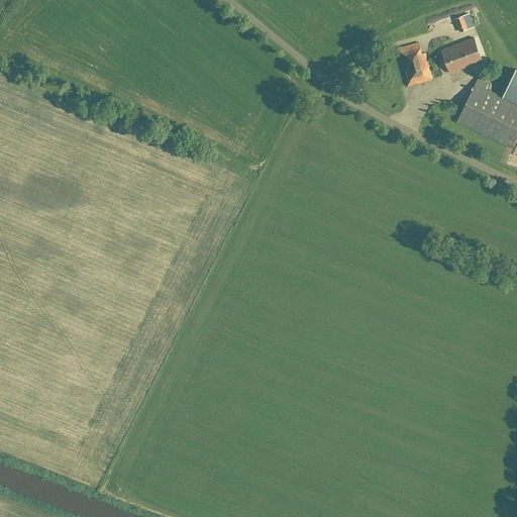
[(463,17),(454,20),(459,33),(469,30),(463,17)]
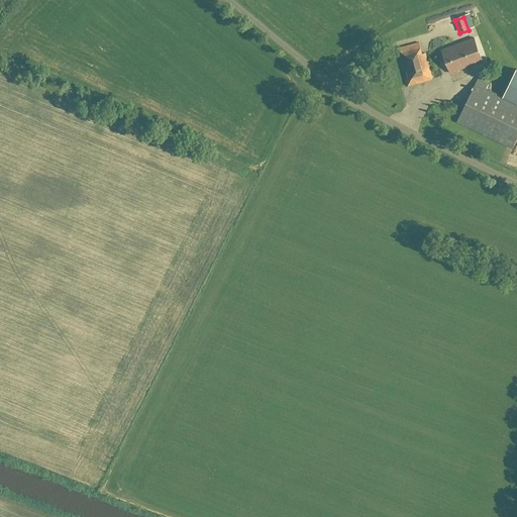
[(457,44),(467,68),(482,62),(474,38),(457,44)]
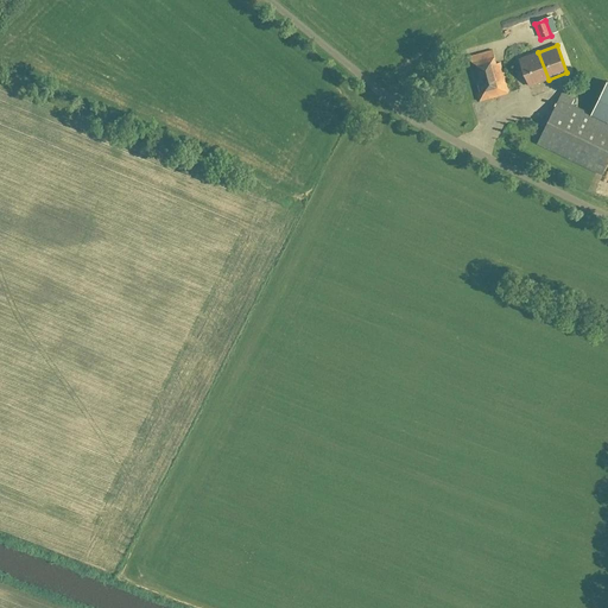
[(479,102),(507,94),(499,64),(495,64),(492,51),(467,58),(479,102)]
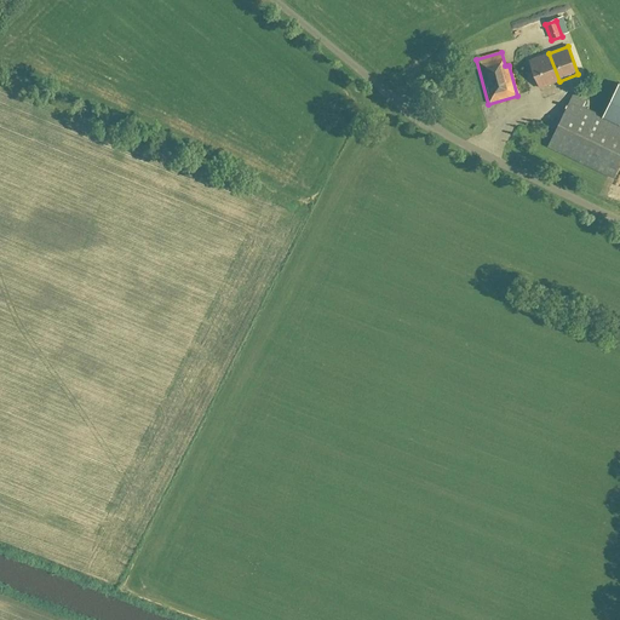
[(540,89),(560,81),(549,53),(529,61),(540,89)]
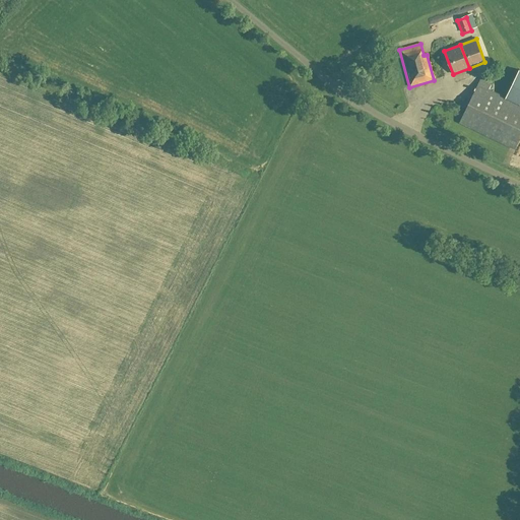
[(519,68),(506,96),(519,103),(519,68)]
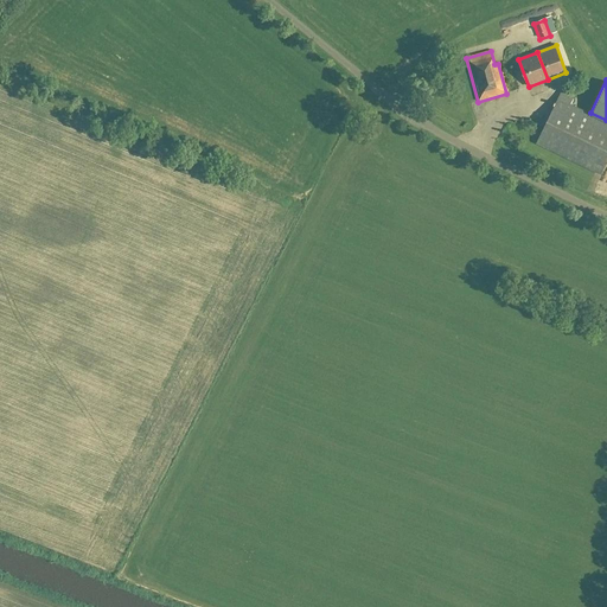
[(600,176),(606,160),(606,123),(569,106),(573,97),(562,93),(536,145),(600,176)]
